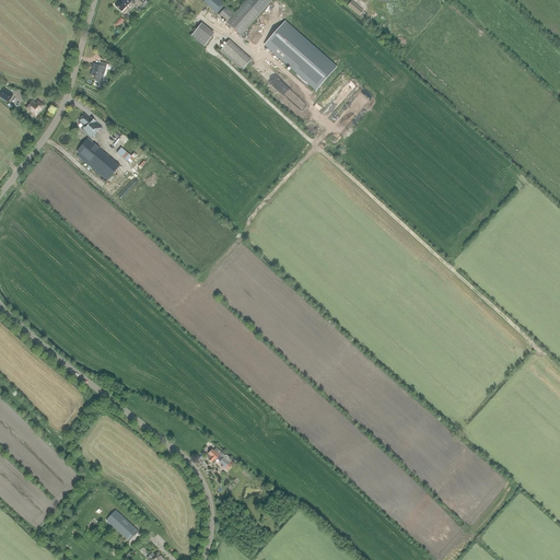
[(119,0),(115,6),(121,11),(131,0),(119,0)]
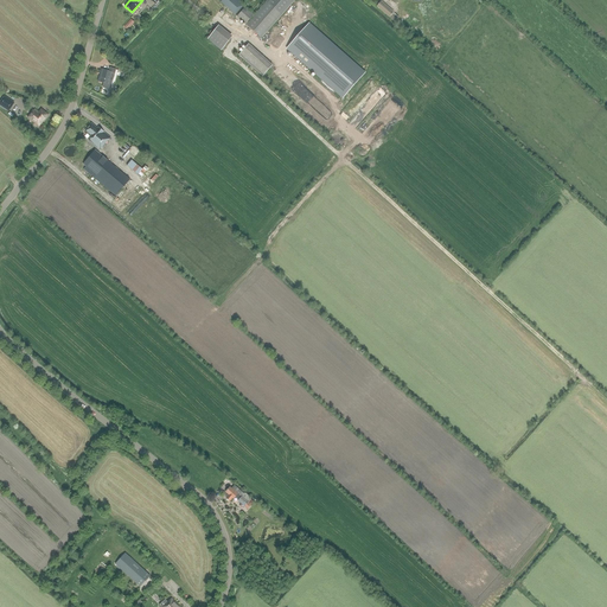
[(267,0),(254,16),(236,0),(221,0),(219,1),(260,38),(293,0),(267,0)]
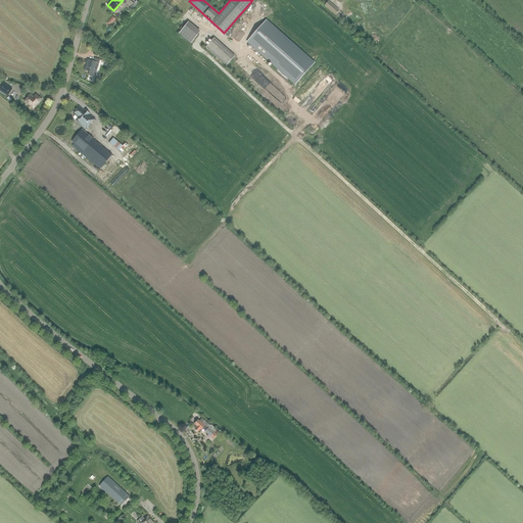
[(328,1),(324,5),(340,18),(343,14),(328,1)]
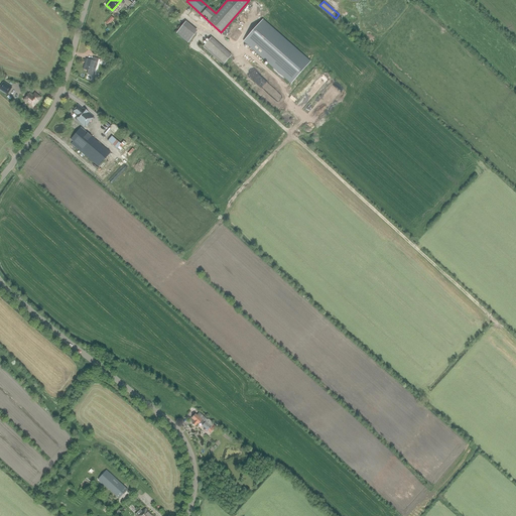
[(111,16),(105,22),(108,25),(114,19),(111,16)]
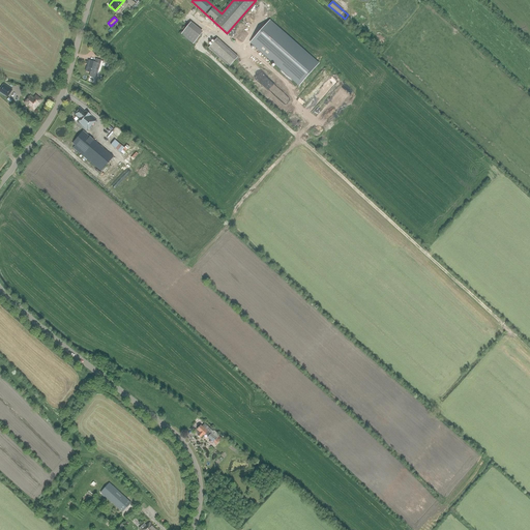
[(195,45),(206,32),(194,21),(182,34),(195,45)]
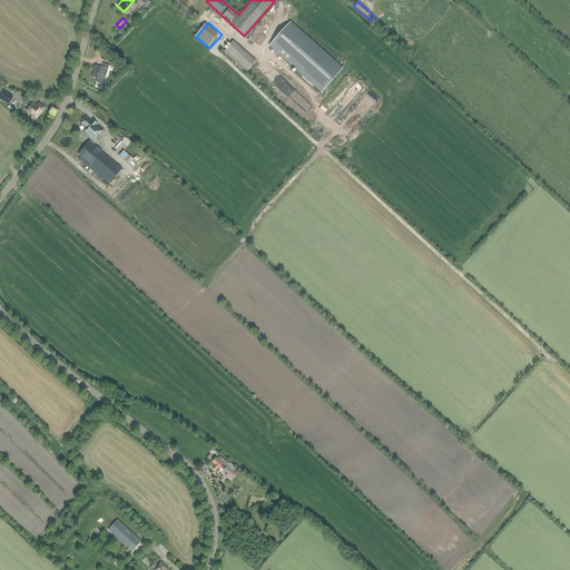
[(269,46),(322,91),(342,68),(291,22),(269,46)]
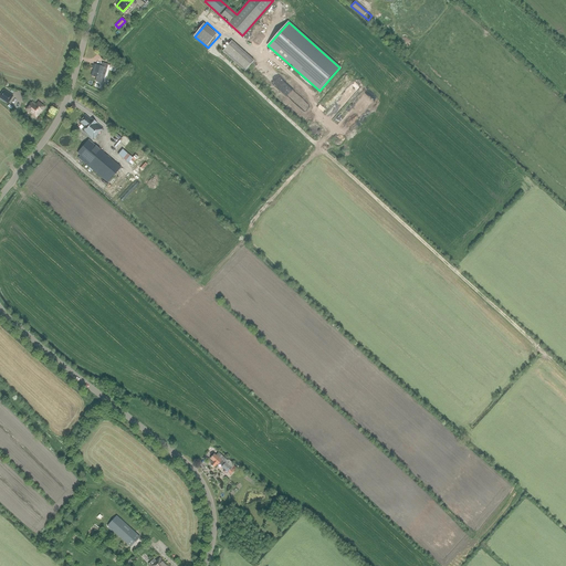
[(221,51),(243,71),(253,61),(231,41),(221,51)]
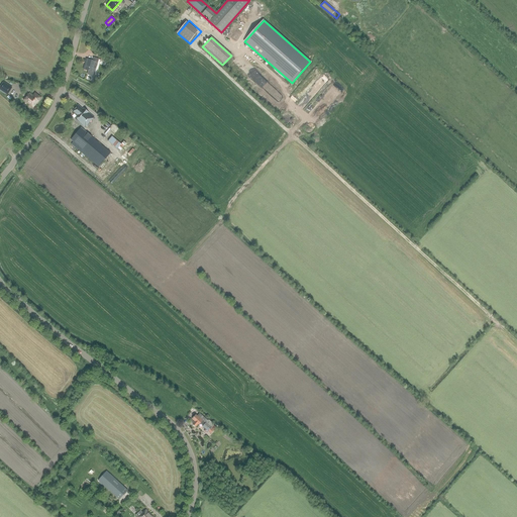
[(88,60),(85,70),(89,71),(87,75),(93,76),(94,76),(96,70),(95,69),(96,69),(99,60),(94,58),(93,61),(88,60)]
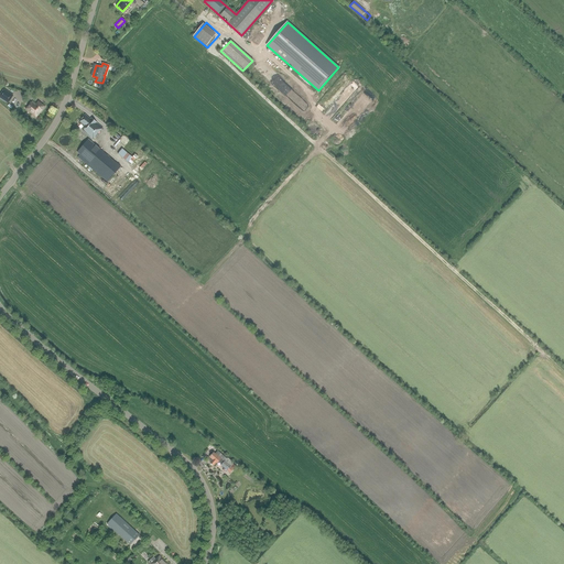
[(13,96),(4,89),(0,95),(0,97),(8,102),(13,96)]
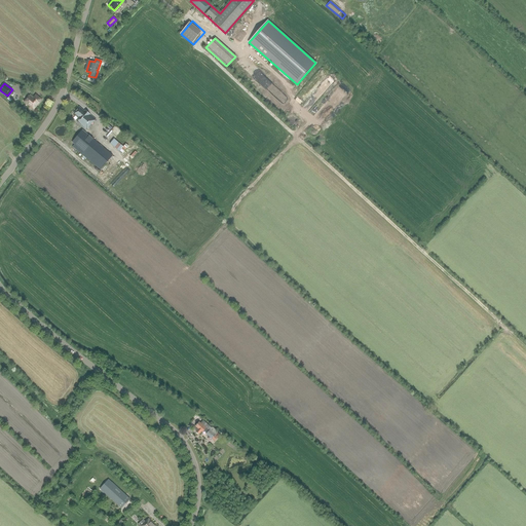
[(41,100),(36,96),(34,98),(30,95),(25,102),(31,106),(32,105),(35,107),(41,100)]
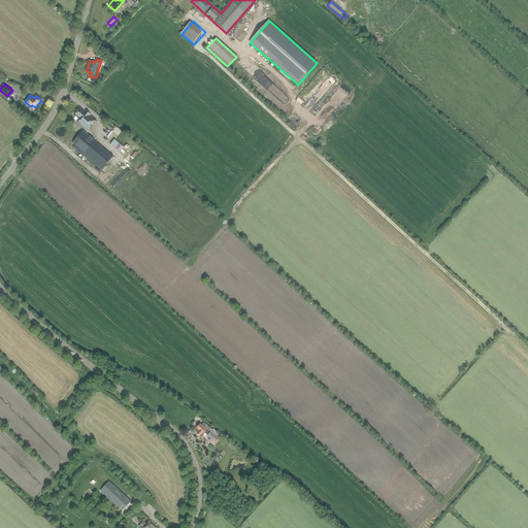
[(76,121),(87,130),(96,120),(86,111),(85,111),(79,107),(74,113),(79,118),(76,121)]
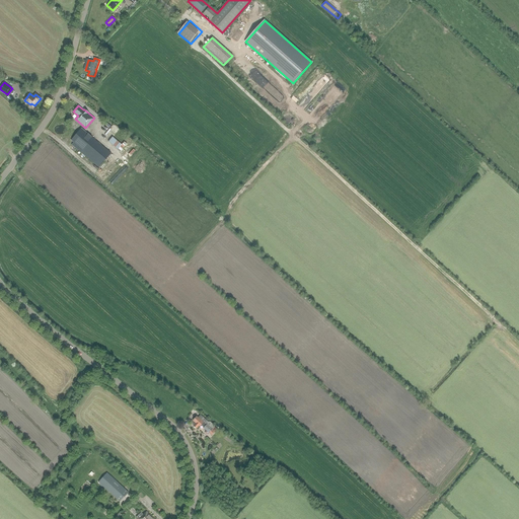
[(78,146),(76,148),(99,168),(112,154),(83,130),(73,142),(78,146)]
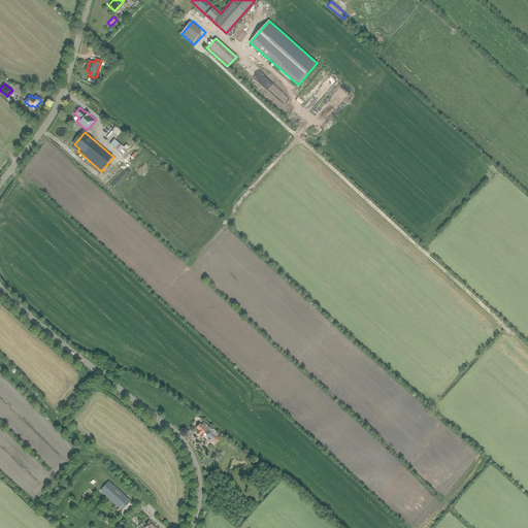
[(114,139),(110,144),(120,153),(122,155),(129,146),(127,144),(124,147),(114,139)]
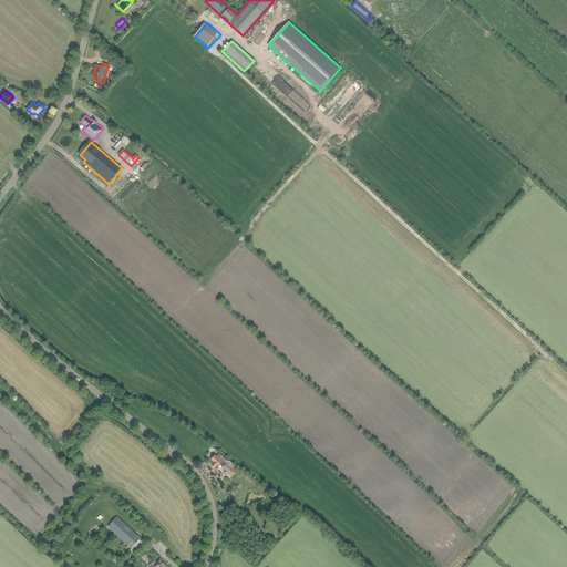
[(223,467),(228,473),(235,466),(228,460),(228,461),(218,453),(216,455),(215,454),(210,460),(212,460),(210,461),(210,464),(212,465),(215,468),(217,465),(218,466),(219,464),(223,467)]
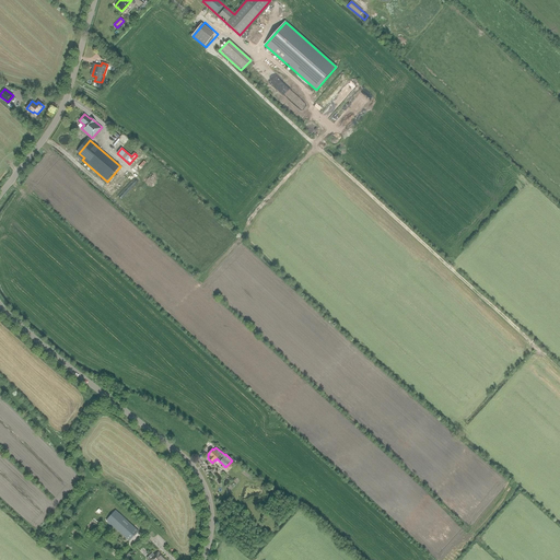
[(100,497),(97,499),(91,506),(129,541),(138,531),(103,499),(100,497)]
